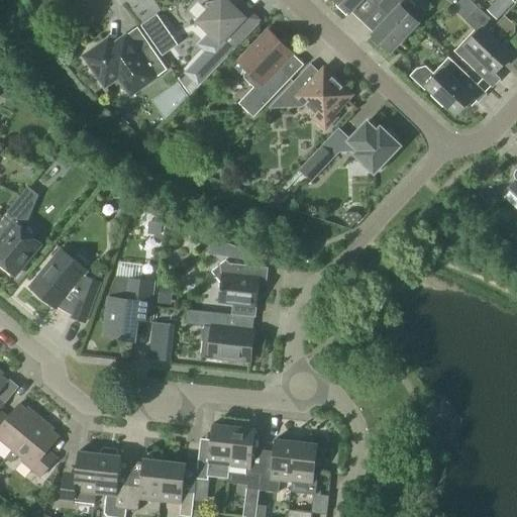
[(238,14),(223,0),(218,0),(218,1),(206,3),(207,12),(198,21),(219,41),(213,46),(223,56),(256,21),(243,9),(238,14)]
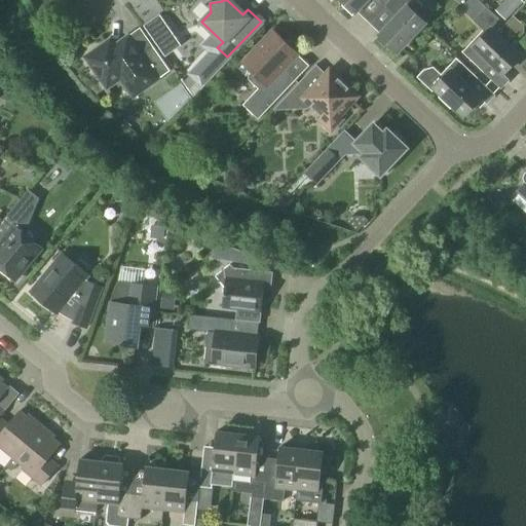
[(378,0),(384,5),(388,0),(340,0),(341,1),(342,7),(351,16),(354,13),(367,0),(378,0)]
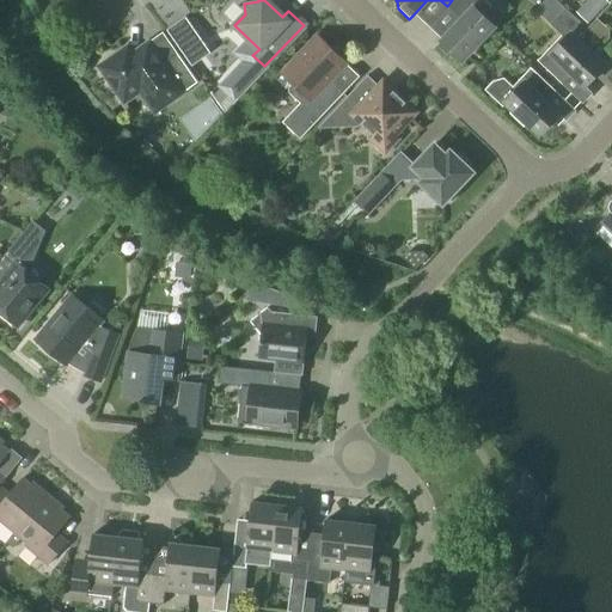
[(440,42),(438,46),(448,56),(456,56),(461,62),(494,28),(482,16),(491,6),(484,0),(452,0),(447,6),(461,20),(440,42)]
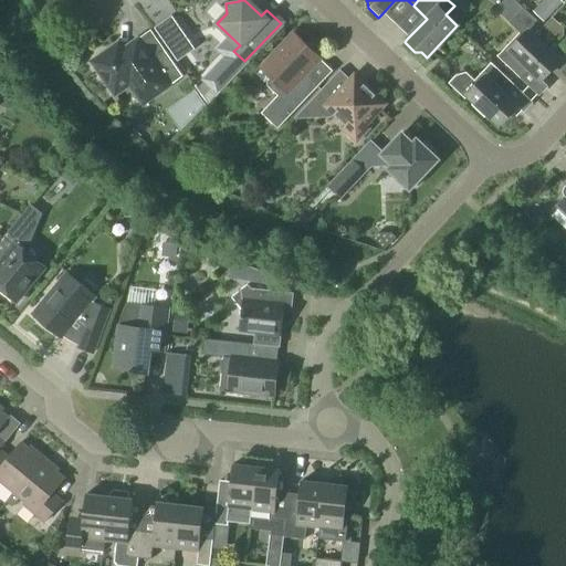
[(544,23),(563,2),(559,0),(544,0),(533,12),(544,23)]
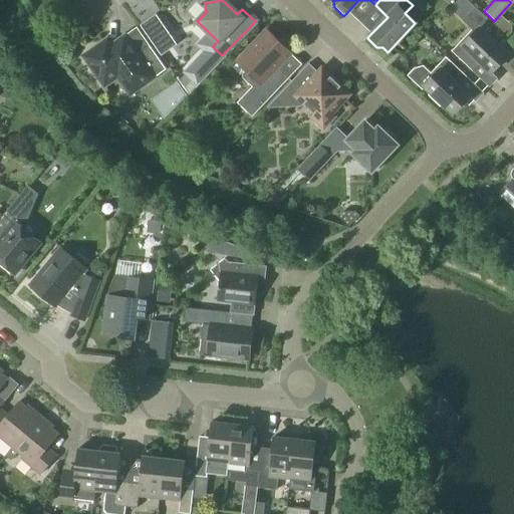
[(156,15),(140,26),(161,56),(177,45),(156,15)]
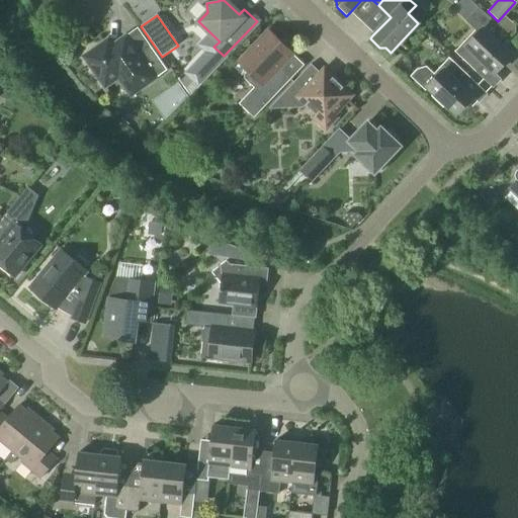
[(472,33),(454,52),(475,72),(483,64),(484,63),(495,74),(512,57),(483,29),(480,25),(476,30),(472,33)]
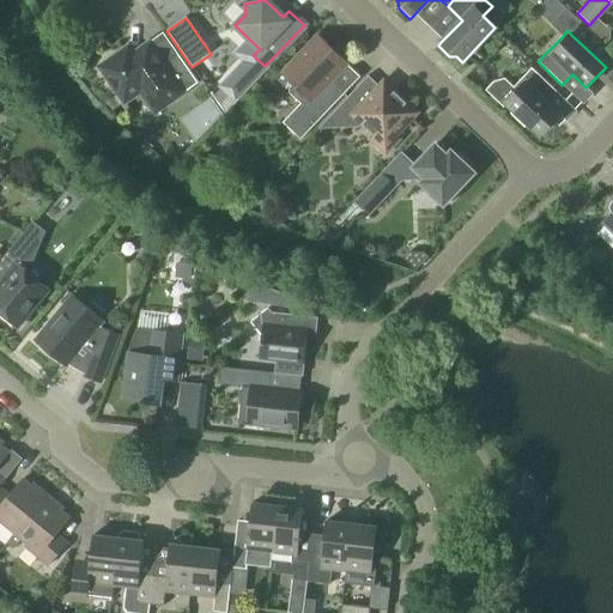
[(299,141),(344,96),(333,85),(332,79),(346,65),(317,37),(283,74),(292,84),(289,89),(289,95),(299,104),(281,123),(299,141)]
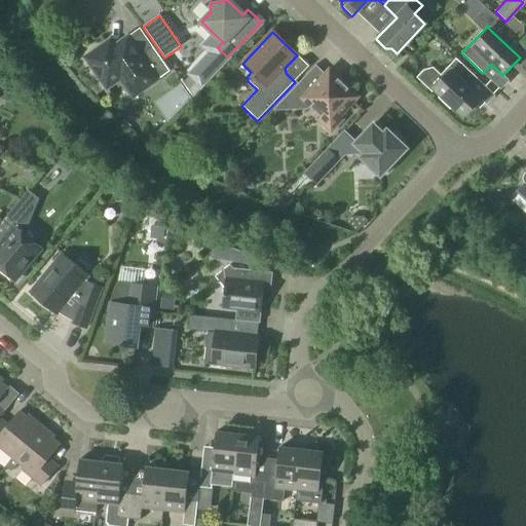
[(114,46),(106,34),(80,51),(102,83),(107,91),(120,82),(133,101),(160,80),(159,79),(170,72),(152,46),(140,54),(127,37),(114,46)]
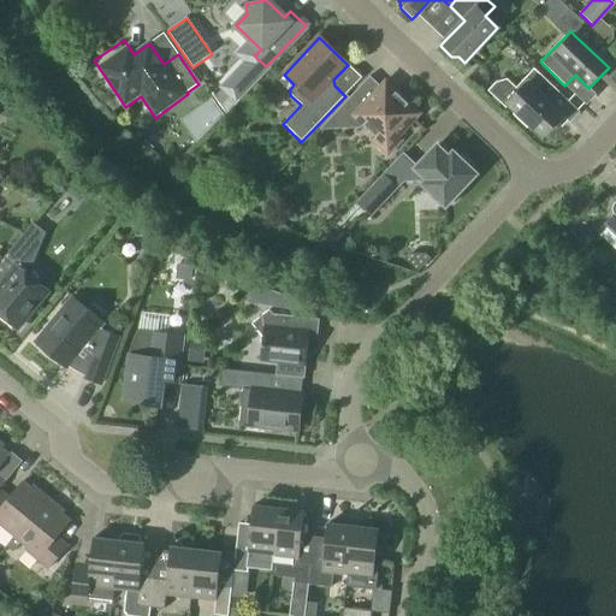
[(527,129),(529,125),(543,137),(562,116),(549,102),(558,92),(534,69),(516,88),(507,80),(496,82),(487,92),(504,107),(508,104),(516,112),(513,116),(527,129)]
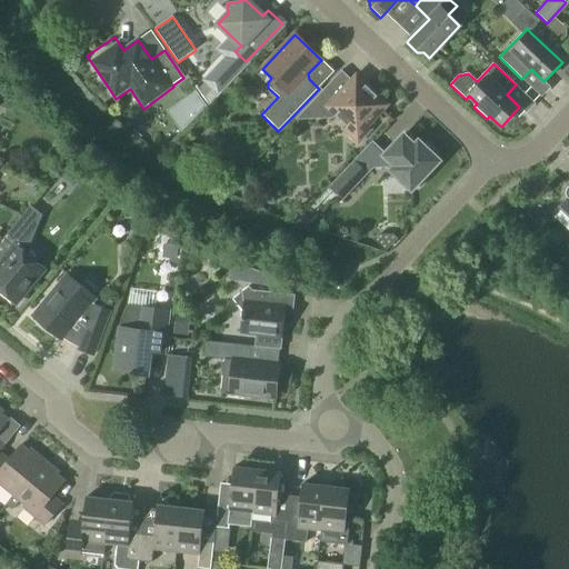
[(386,106),(356,77),(332,102),(321,91),(296,119),(296,120),(333,119),(337,116),(348,127),(346,130),(358,141),(369,129),(366,126),(386,106)]
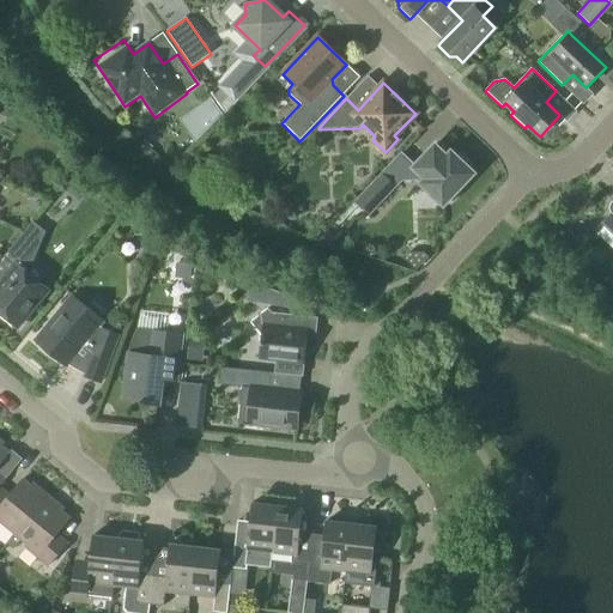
[(445,157),(435,145),(412,168),(424,180),(420,184),(443,206),(447,202),(449,205),(459,194),(456,192),(473,174),(467,168),(469,165),(459,155),(456,158),(450,152),(445,157)]
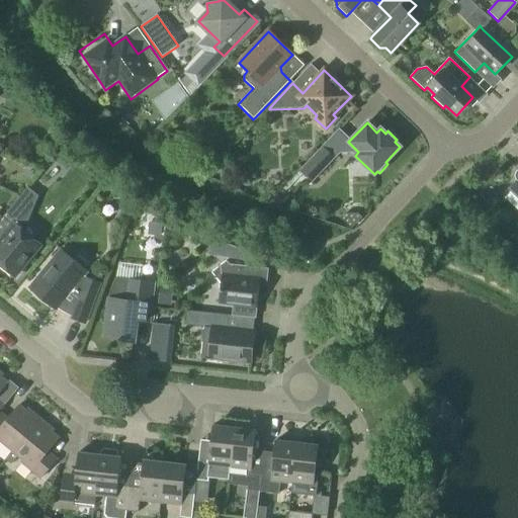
[(312,182),(335,159),(322,147),(299,170),(312,182)]
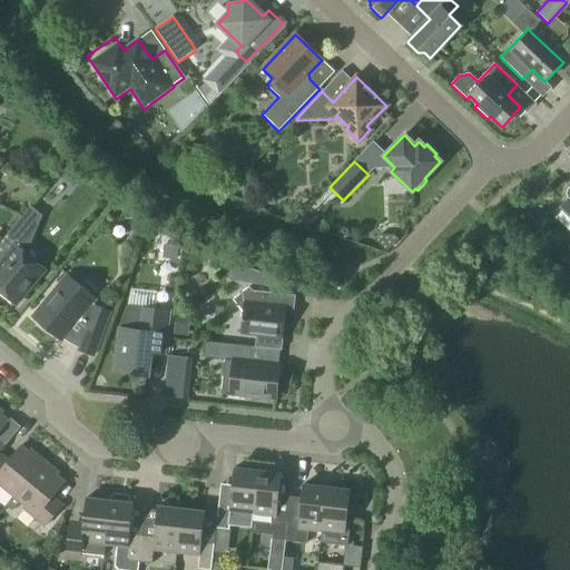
[(0,292),(15,304),(42,269),(36,264),(42,255),(30,245),(42,216),(30,205),(9,231),(0,242),(0,292)]
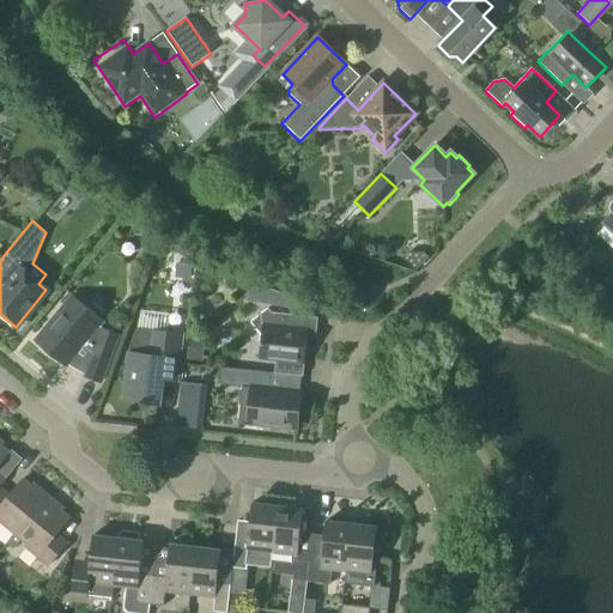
[(192,262),(175,260),(173,279),(189,281),(192,262)]
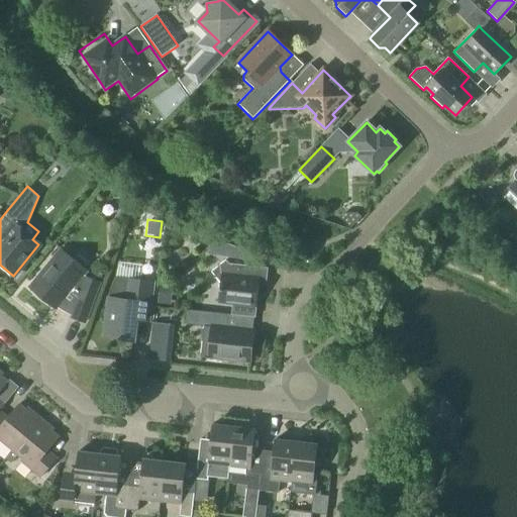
[(86,325),(101,283),(82,276),(86,271),(61,249),(28,289),(54,310),(56,308),(70,316),(69,318),(86,325)]
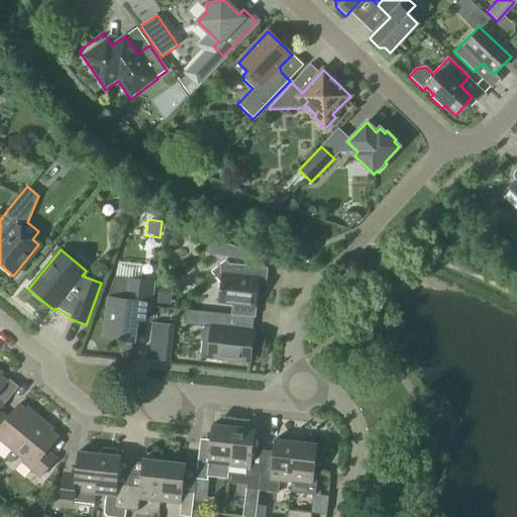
[(255,309),(259,279),(250,278),(251,267),(228,264),(225,261),(211,273),(220,283),(217,305),(255,309)]
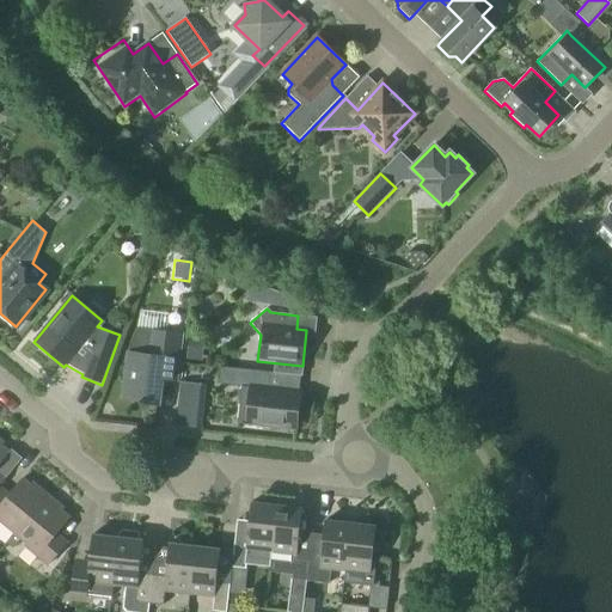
[(176,381),(181,335),(136,330),(128,353),(122,401),(158,404),(161,380),(176,381)]
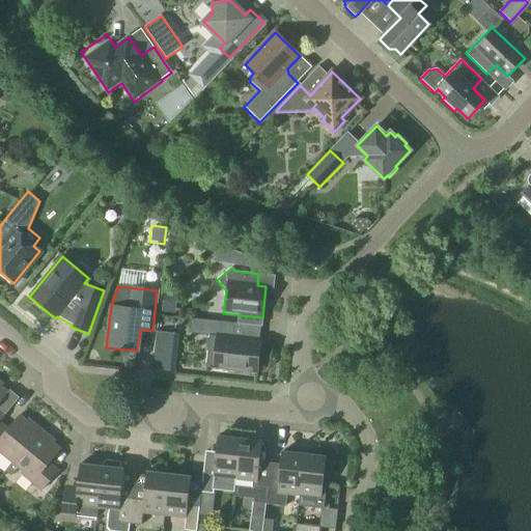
[(175,315),(177,295),(163,294),(161,313),(175,315)]
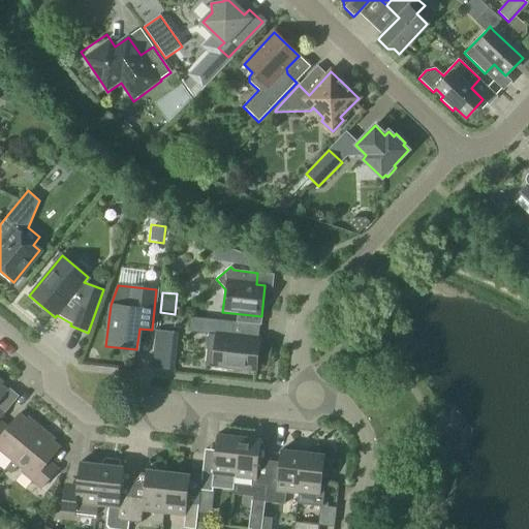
[(258,340),(231,337),(232,322),(190,317),(188,332),(209,335),(205,365),(213,366),(255,370),(258,340)]
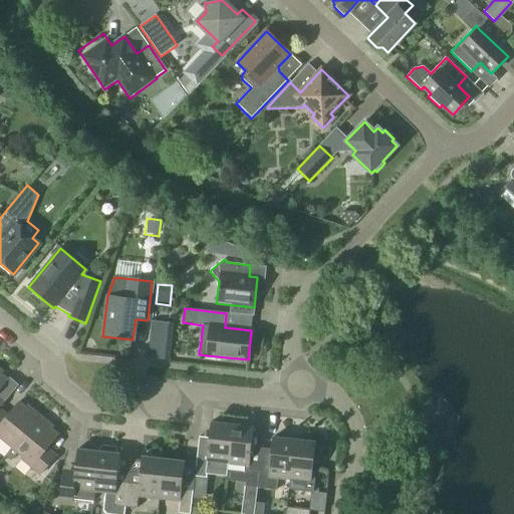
[(0,439),(12,449),(39,417),(27,406),(25,408),(18,403),(8,415),(0,409),(0,408),(6,401),(5,400),(0,405),(0,439)]
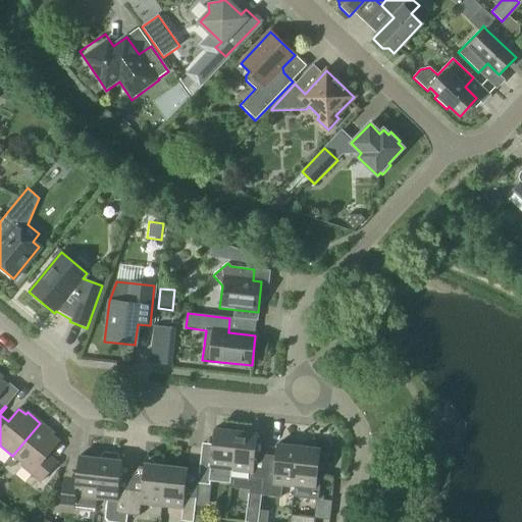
[(40,423),(12,456),(5,464),(11,468),(18,461),(23,465),(20,468),(40,484),(57,463),(48,455),(59,441),(52,436),(54,434),(40,423)]
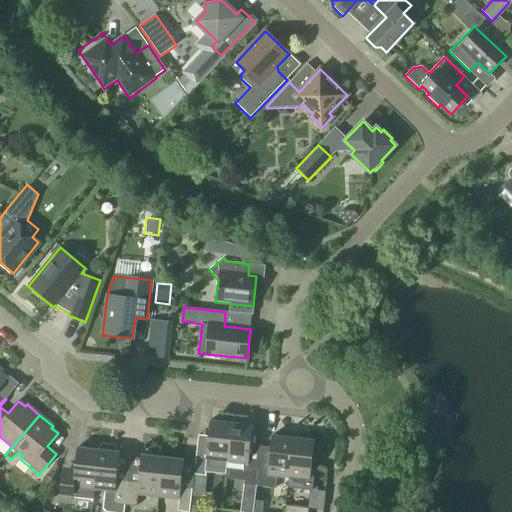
[(214,462),(227,463),(231,423),(210,421),(206,455),(196,454),(194,465),(193,475),(205,476),(206,467),(208,467),(214,463),(214,462)]
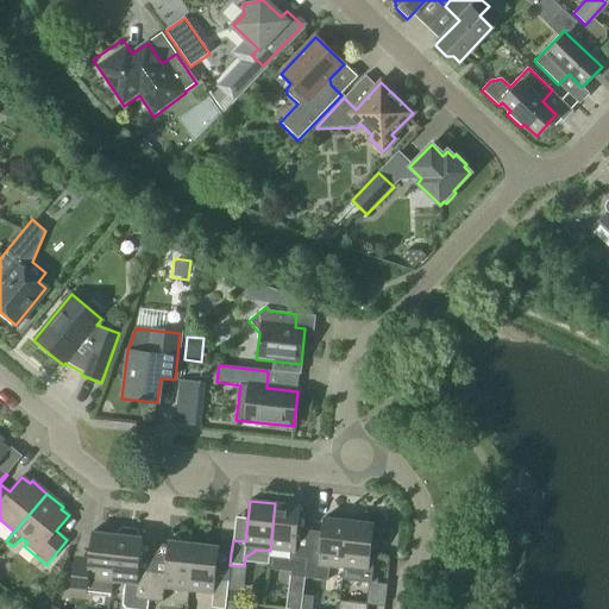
[(297,529),(300,507),(275,503),(270,551),(268,570),(290,573),(290,577),(303,578),(309,532),(297,529)]
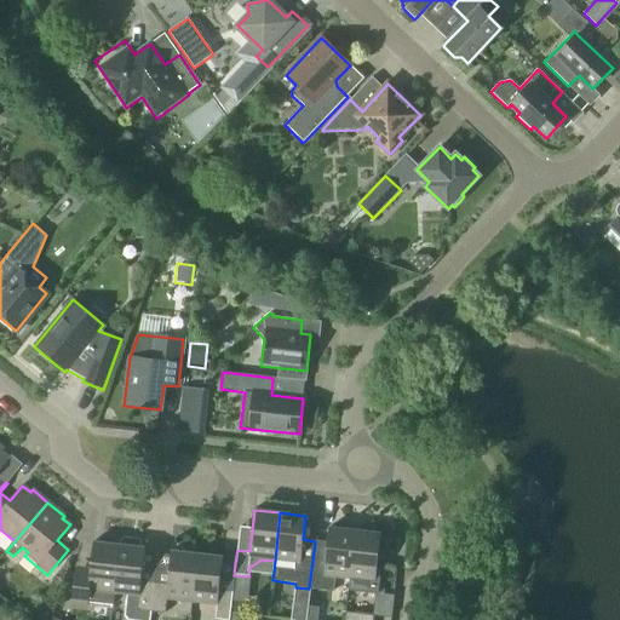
[(349,579),(354,530),(329,528),(327,543),(315,541),(309,589),(333,591),(336,578),(349,579)]
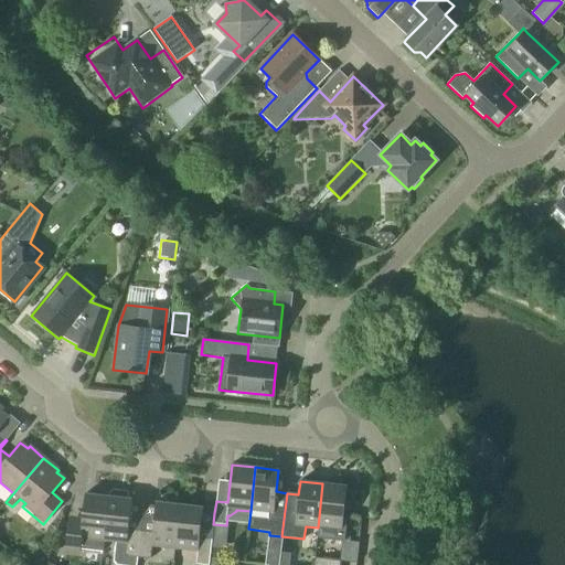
[(322,483),(318,528),(329,529),(328,540),(344,541),(345,526),(342,525),(347,487),(322,483)]
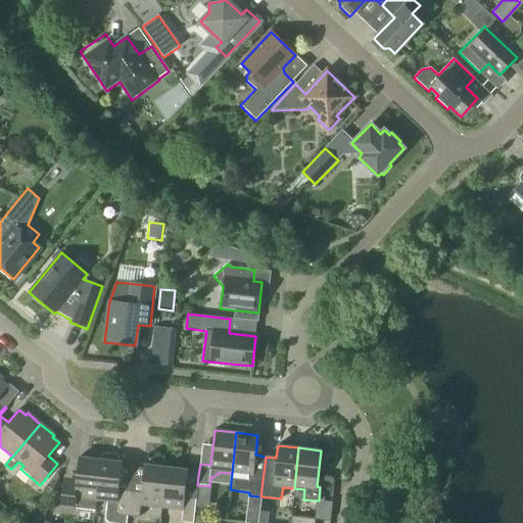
[(100,460),(101,456),(98,452),(86,450),(83,454),(82,458),(79,458),(77,479),(63,478),(60,510),(73,512),(73,509),(95,512),(96,501),(100,460)]
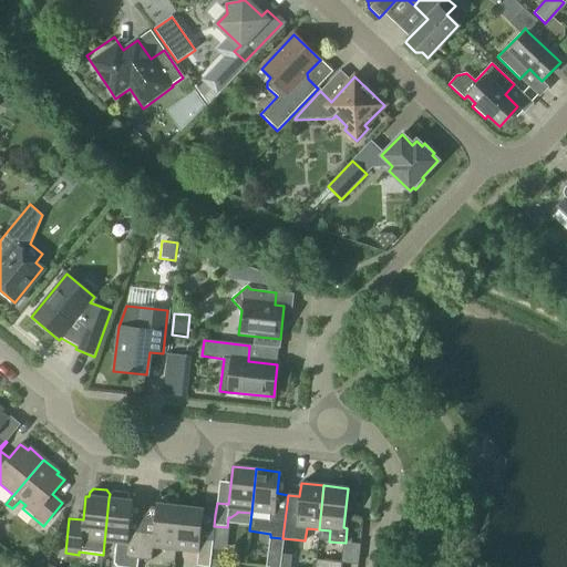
[(136,566),(137,559),(140,535),(127,534),(132,501),(130,501),(130,496),(126,492),(113,491),(110,494),(109,498),(104,543),(115,544),(113,563),(116,566),(136,566)]
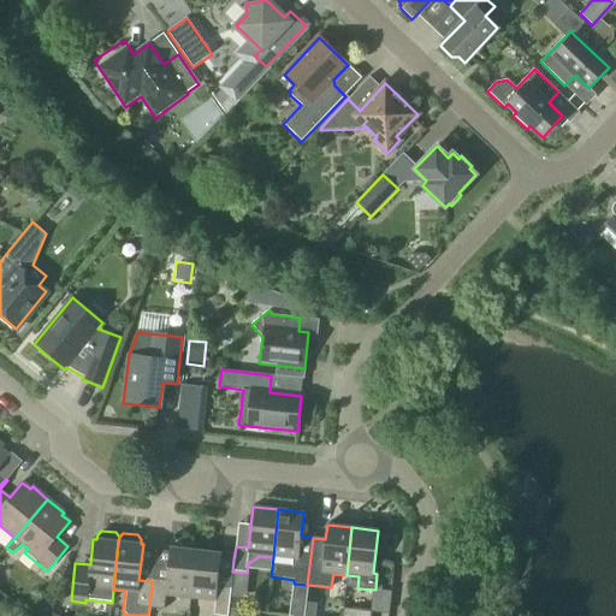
[(165,596),(190,598),(195,550),(170,548),(166,582),(152,581),(149,608),(164,610),(165,596)]
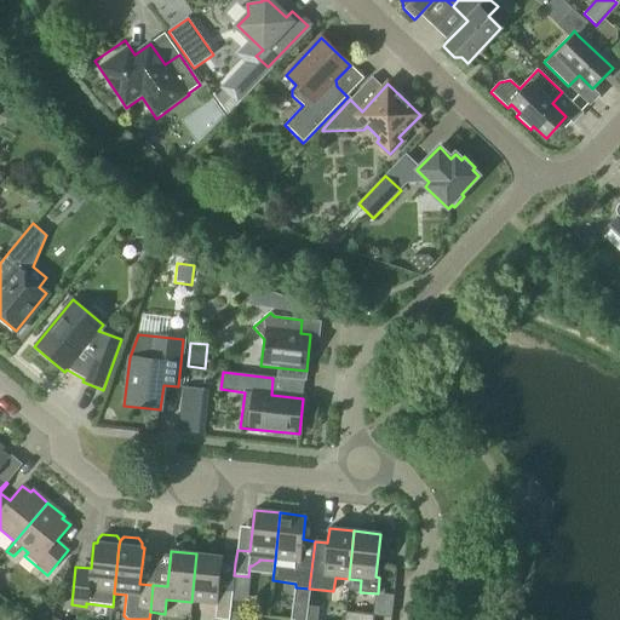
[(196,554),(191,602),(216,606),(214,619),(218,619),(229,619),(233,592),(218,591),(222,557),(196,554)]
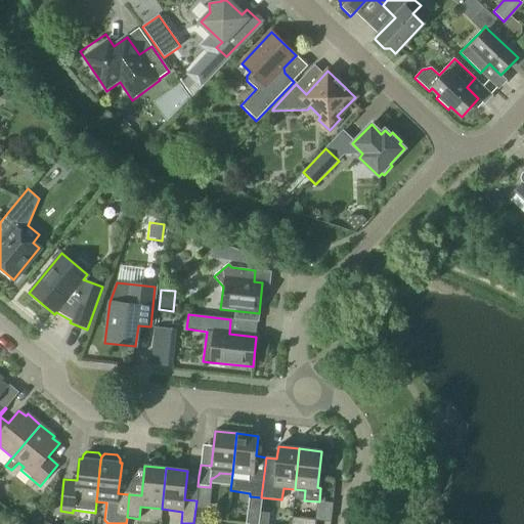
[(260,506),(261,497),(250,496),(249,505),(260,506)]
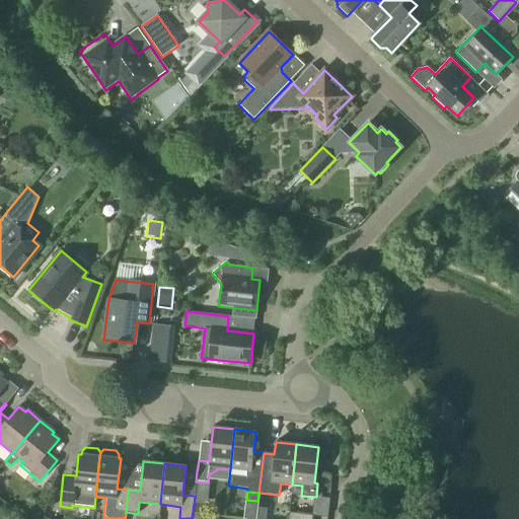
[(266,518),(268,508),(258,507),(256,518),(266,518)]
